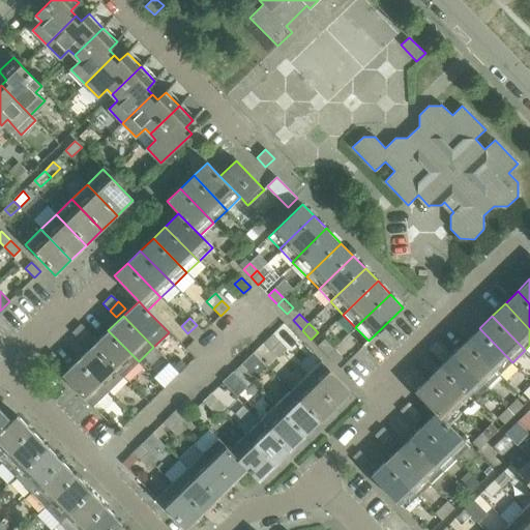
[(79,340),(88,331),(81,324),(72,332),(79,340)]
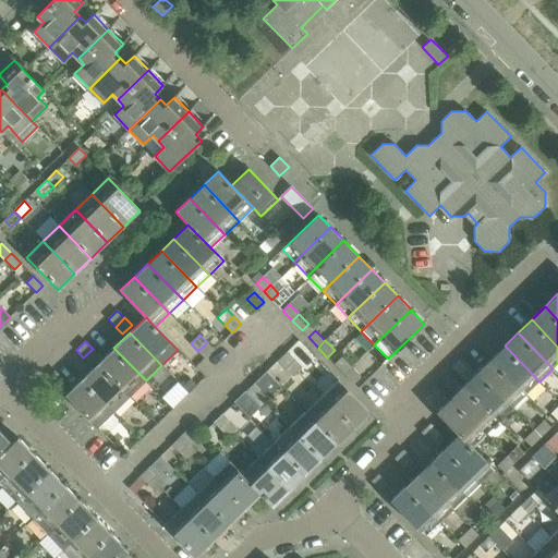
[(205,359),(214,350),(207,342),(197,351),(205,359)]
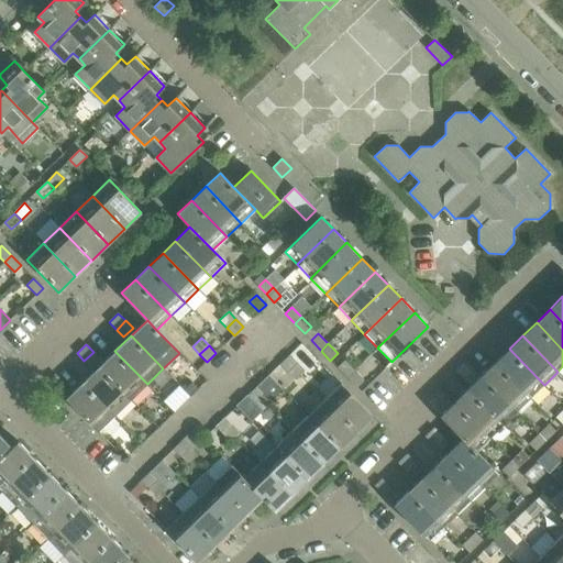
[(544,385),(509,349),(496,362),(531,398),(544,385)]
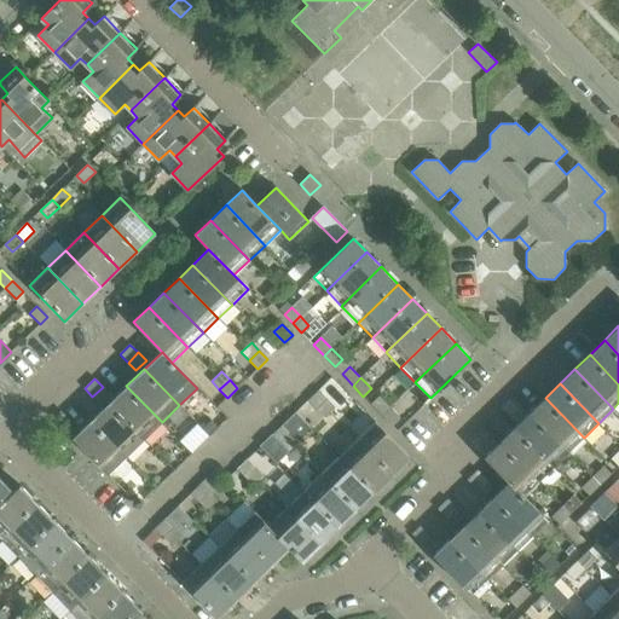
[(162,422),(126,386),(109,403),(144,440),(162,422)]
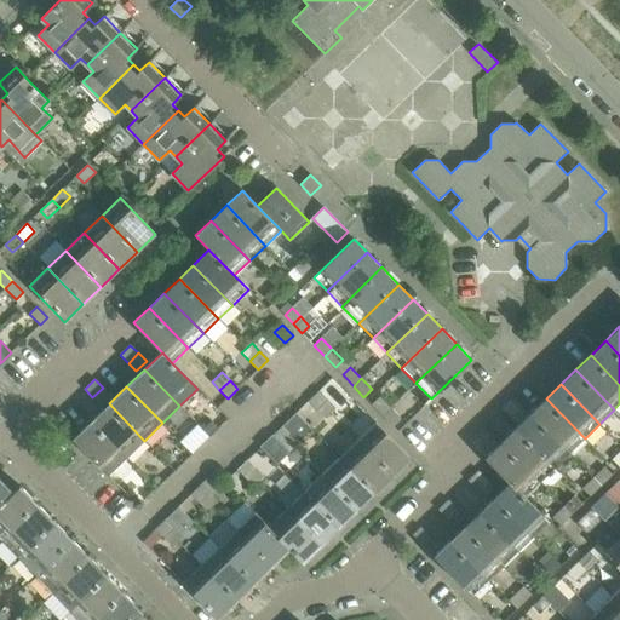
[(101,406),(112,396),(103,388),(92,397),(101,406)]
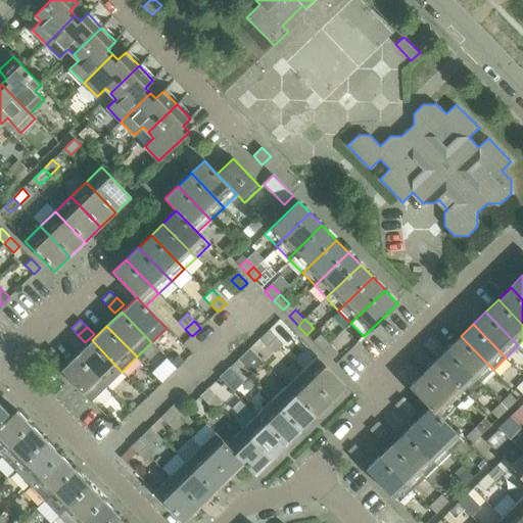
[(267,345),(276,337),(269,330),(260,338),(267,345)]
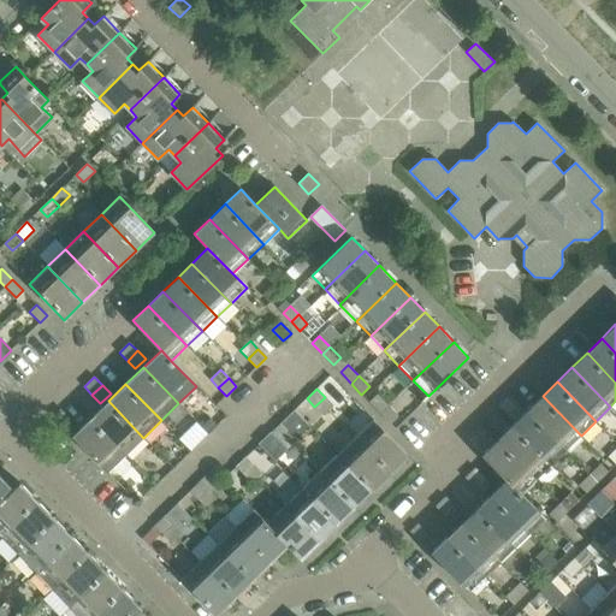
[(388,406),(377,395),(369,402),(380,413),(388,406)]
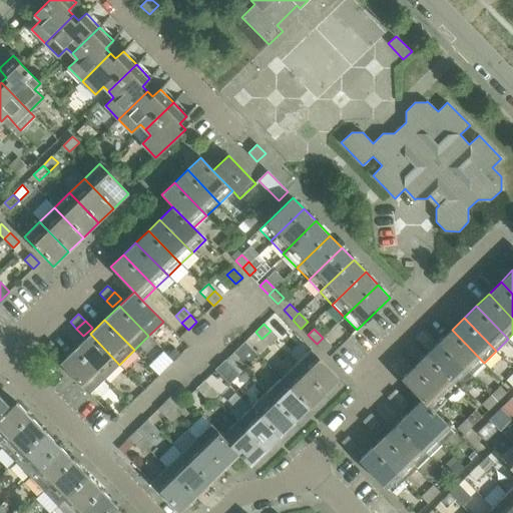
[(484,363),(452,330),(439,342),(472,375),(484,363)]
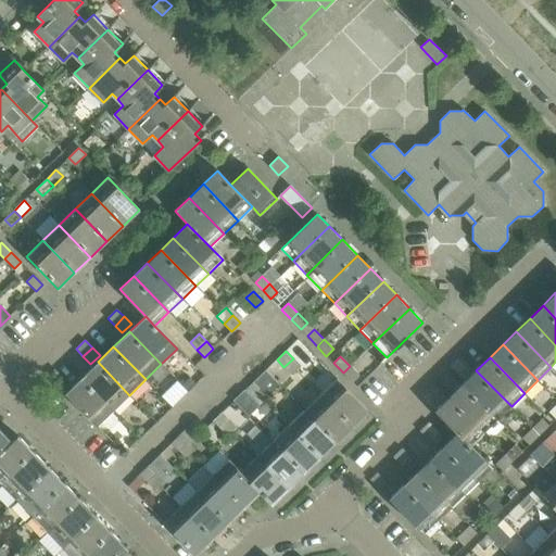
[(291,375),(300,366),(293,358),(283,367),(291,375)]
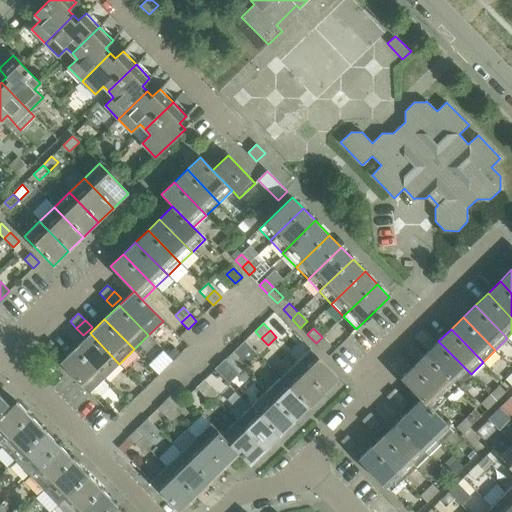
[(119,364),(90,333),(76,347),(105,377),(119,364)]
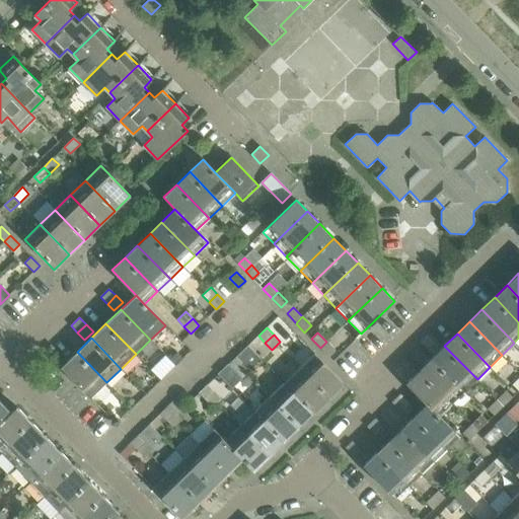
[(336,351),(326,342),(320,348),(328,357),(336,351)]
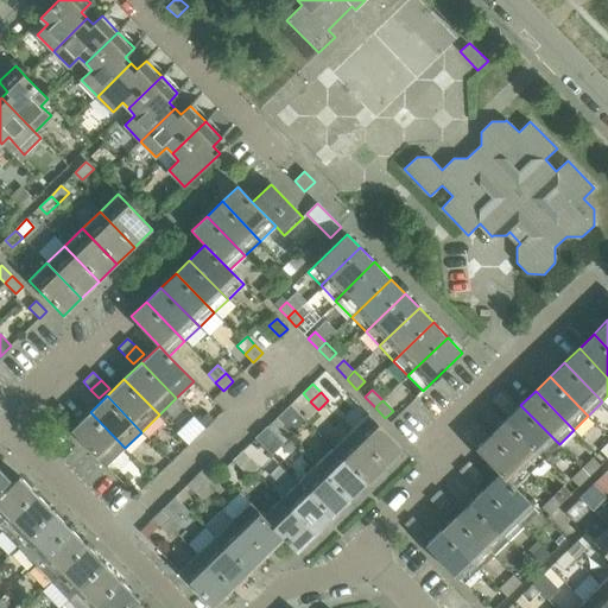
[(70,415),(59,404),(52,411),(63,422),(70,415)]
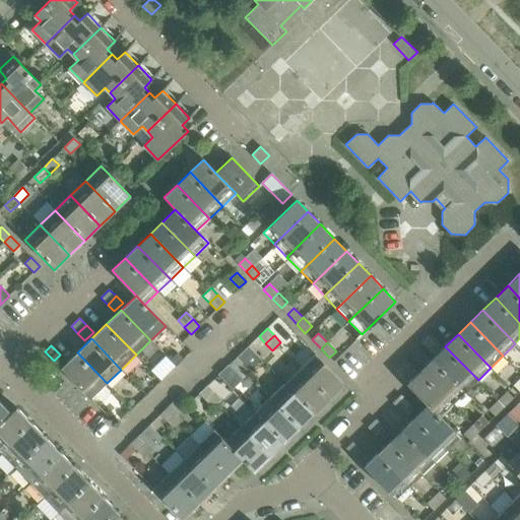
[(478,380),(445,346),(433,359),(465,392),(478,380)]
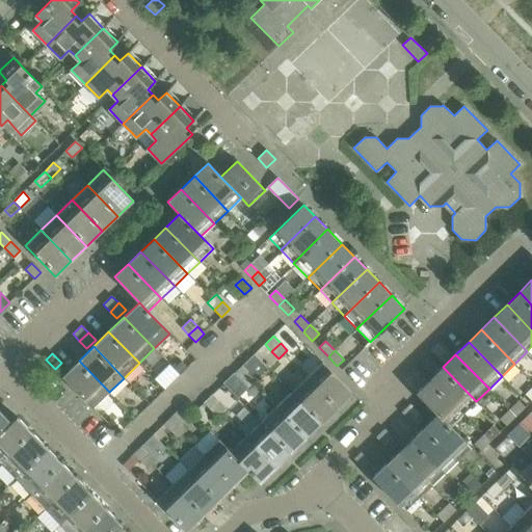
[(109,392),(79,361),(62,376),(92,407),(109,392)]
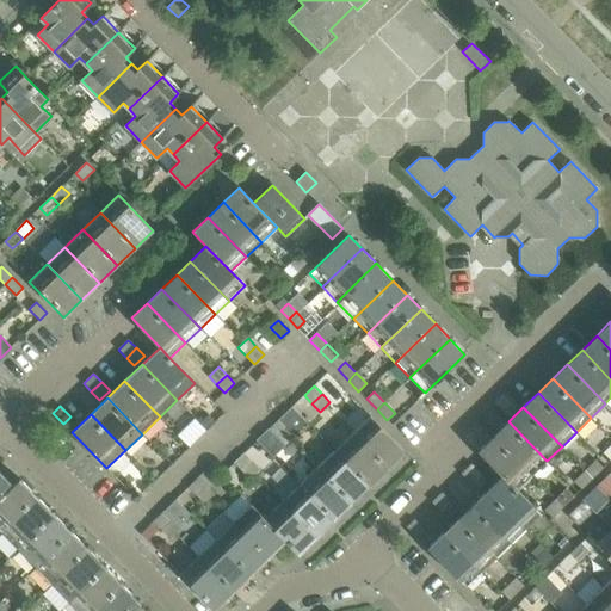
[(215,423),(208,414),(199,421),(208,430),(215,423)]
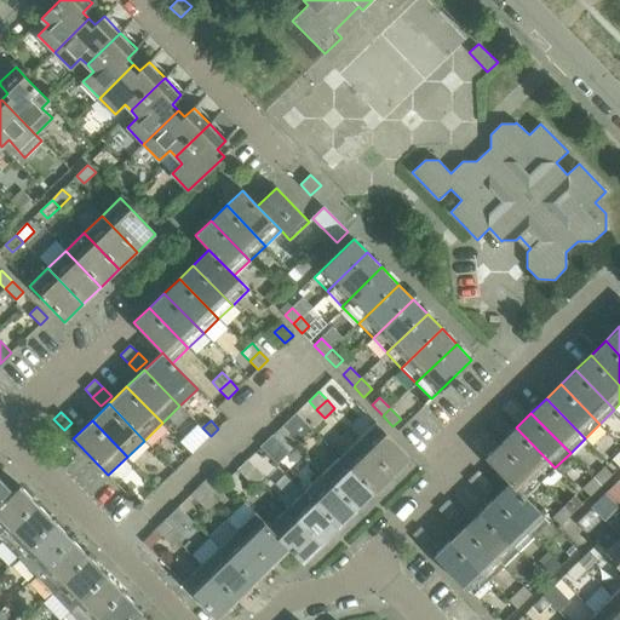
[(411,459),(375,423),(356,441),(392,477),(411,459)]
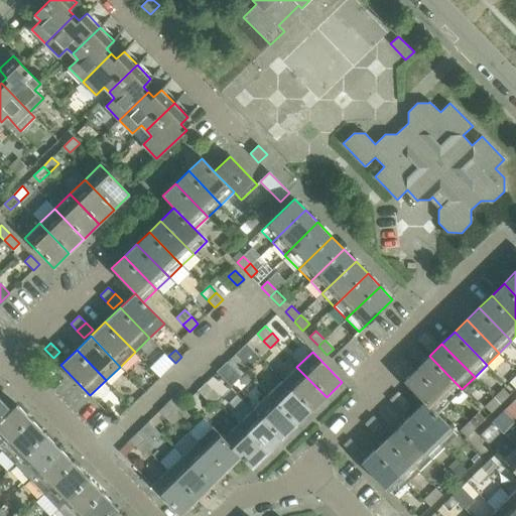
[(174,364),(164,354),(150,368),(160,378),(174,364)]
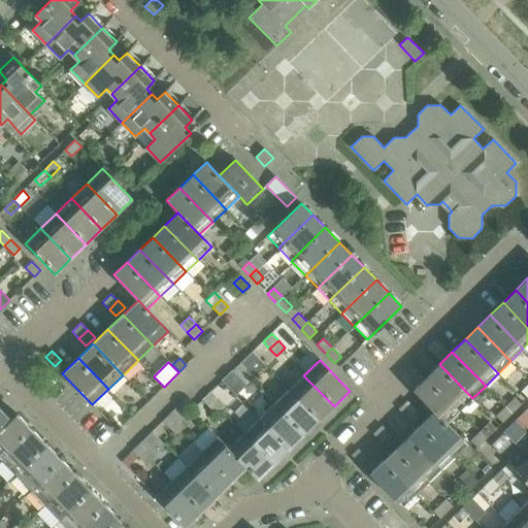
[(239,377),(248,369),(241,362),(232,370),(239,377)]
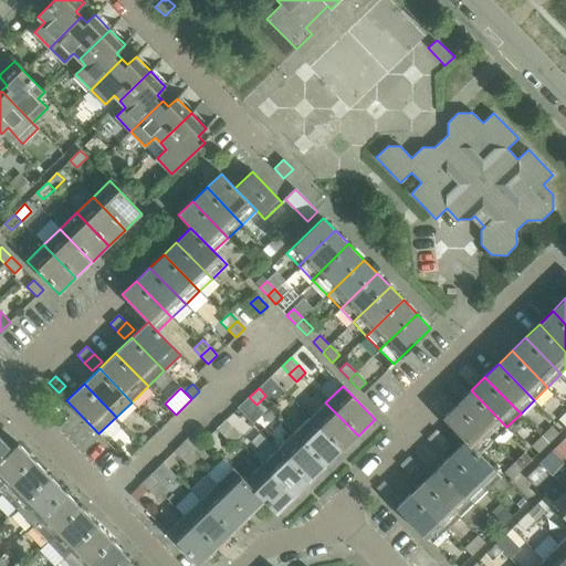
[(506,427),(471,390),(458,404),(493,440),(506,427)]
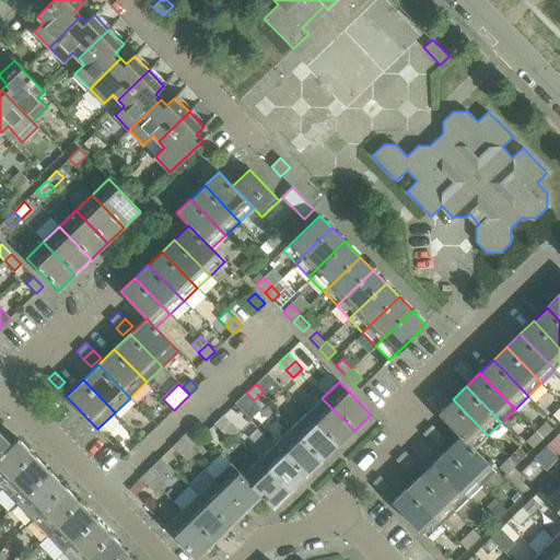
[(261,408),(270,399),(263,392),(254,400),(261,408)]
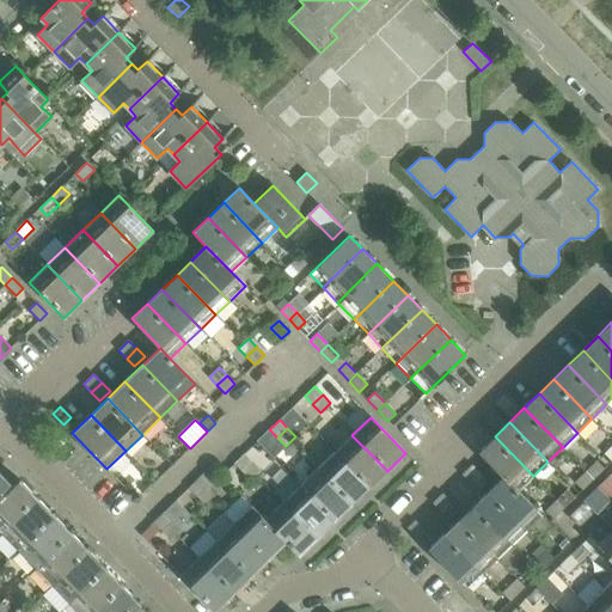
[(387,471),(352,435),(335,452),(369,488),(387,471)]
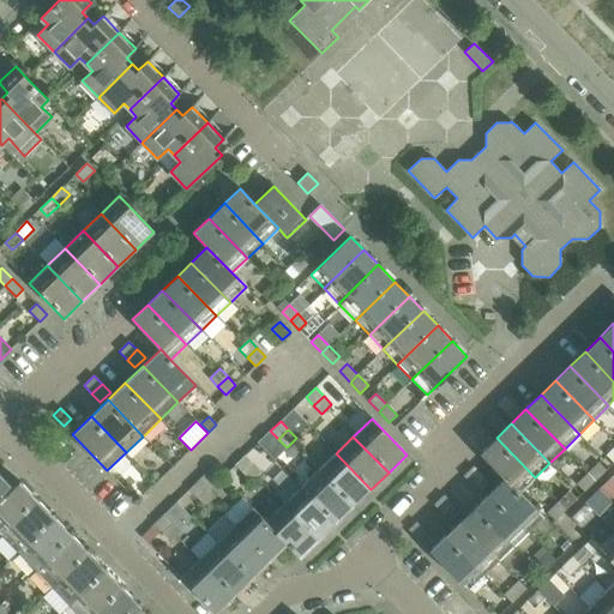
[(535,477),(497,438),(480,453),(505,479),(519,493),(535,477)]
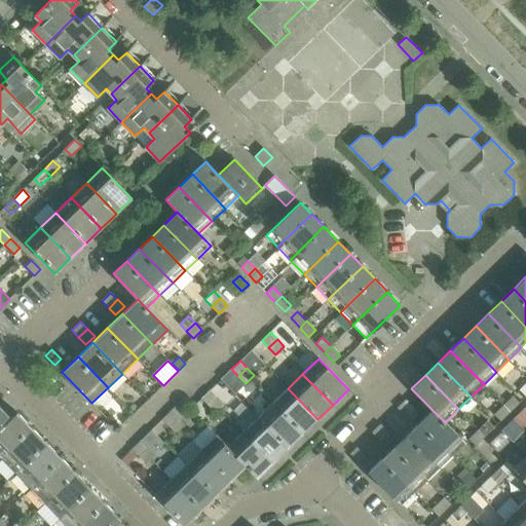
[(317,419),(288,388),(272,403),(302,434),(317,419)]
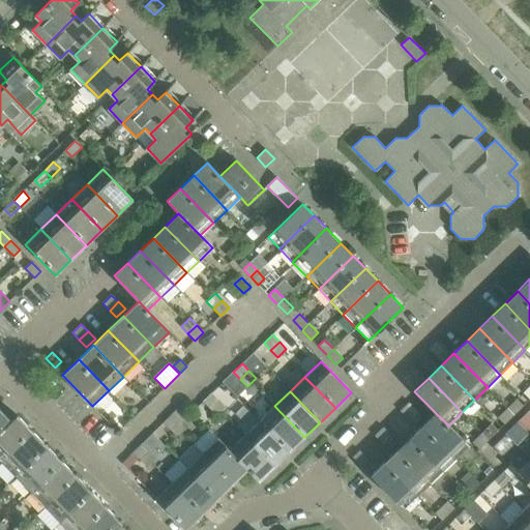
[(210,409),(218,401),(211,393),(203,402),(210,409)]
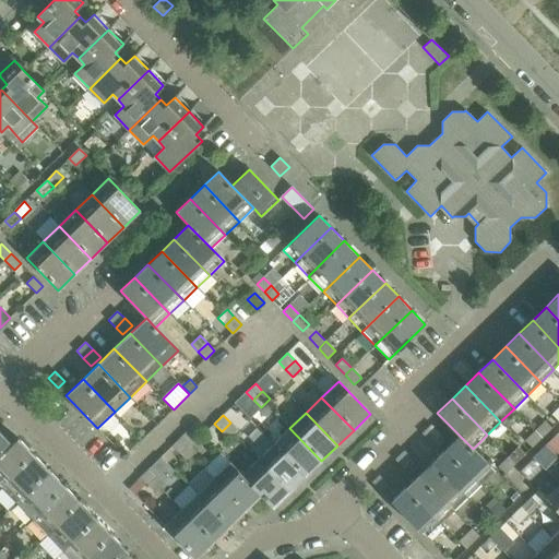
[(542,438),(551,428),(545,421),(535,430),(542,438)]
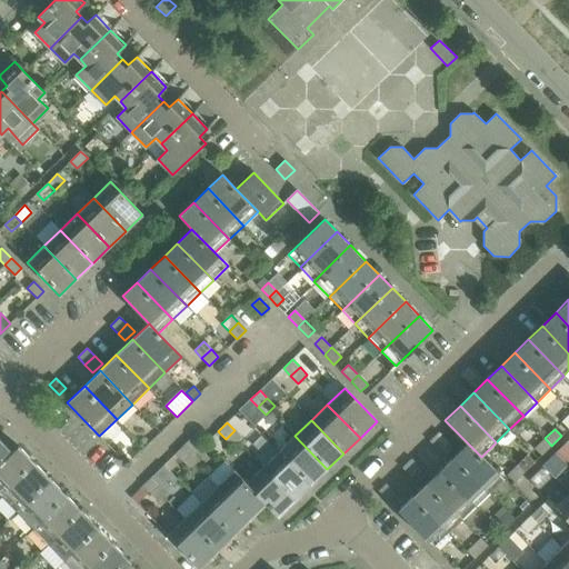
[(233,447),(242,438),(235,430),(226,439),(233,447)]
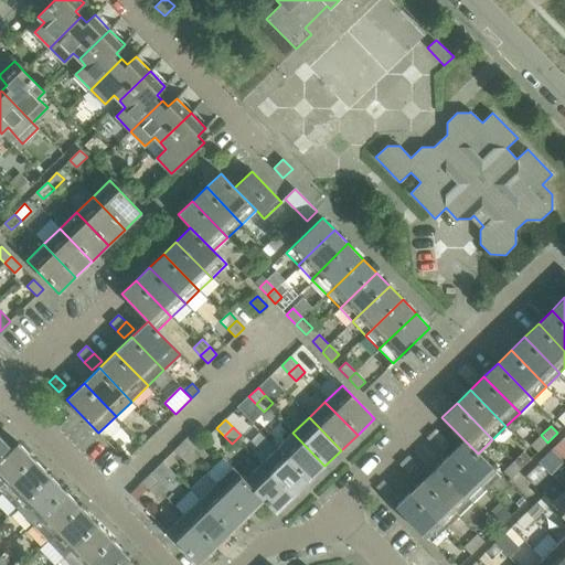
[(434,446),(444,437),(436,429),(426,438),(434,446)]
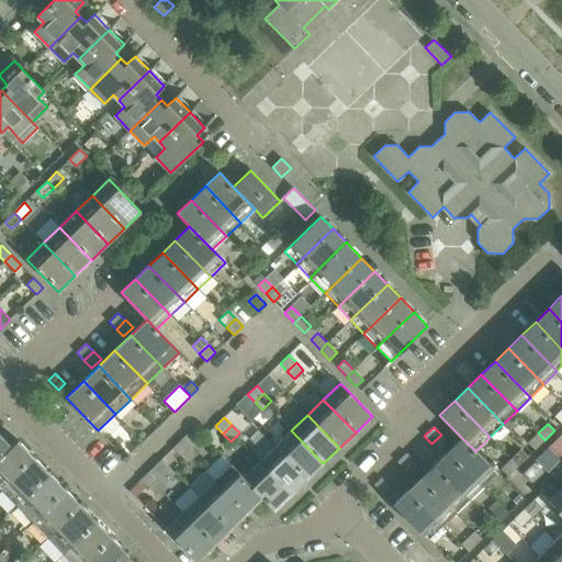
[(323,463),(291,430),(276,446),(307,479),(323,463)]
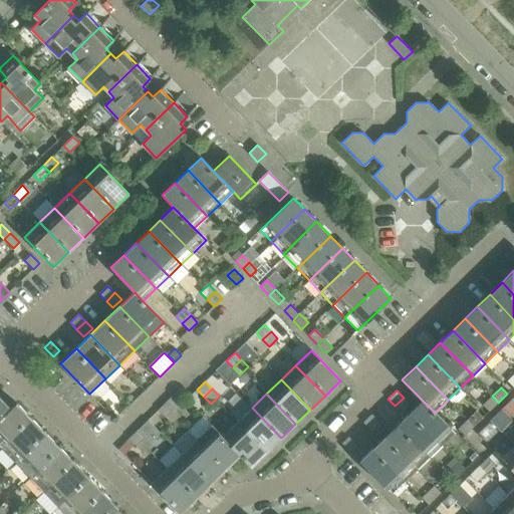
[(489,412),(498,403),(492,396),(483,405),(489,412)]
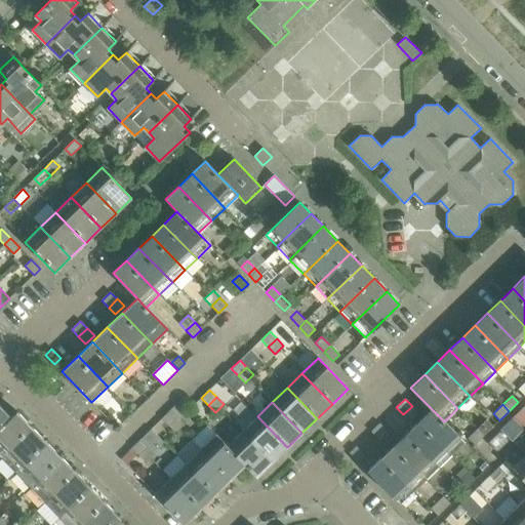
[(0,428),(11,417),(0,405),(0,428)]
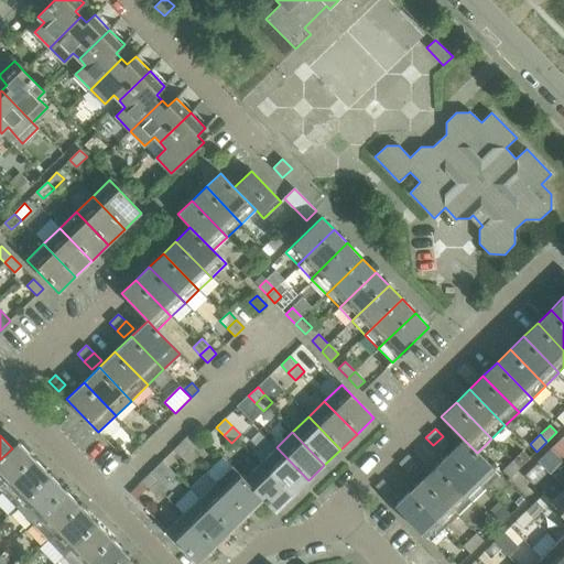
[(441,453),(449,443),(443,436),(433,445),(441,453)]
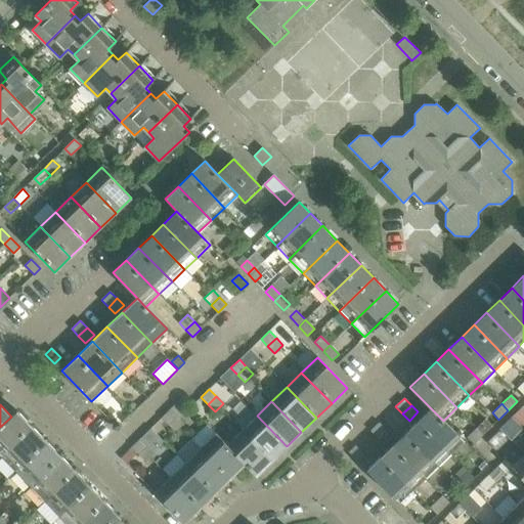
[(464,442),(443,421),(431,408),(418,421),(451,454),(464,442)]
